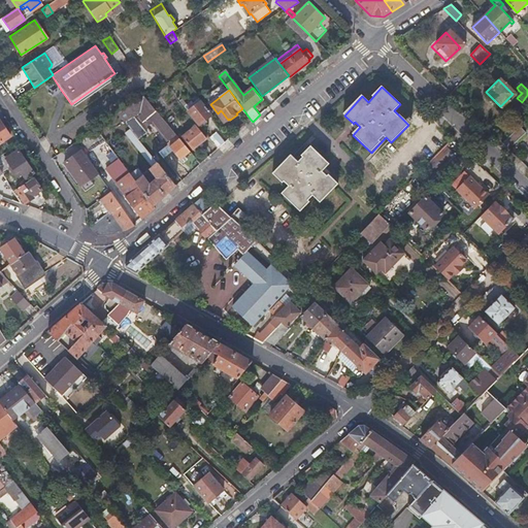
[(136,107),(138,106),(140,104),(150,116),(144,120),(149,124),(153,121),(167,137),(169,136),(173,132),(142,95),(117,113),(125,122),(138,110),(136,107)]
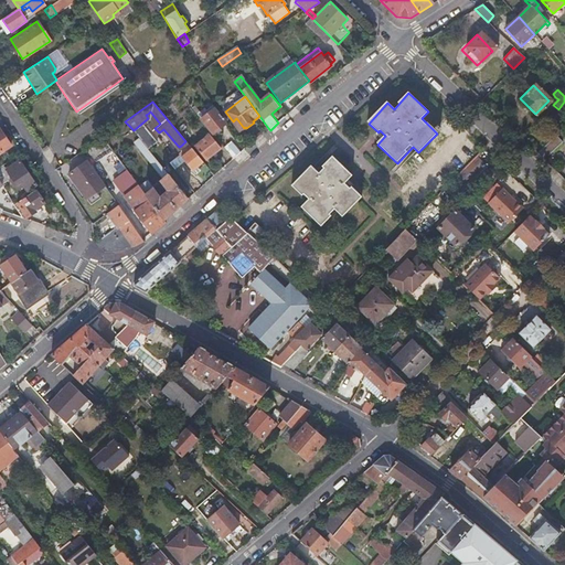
[(225,123),(220,115),(214,108),(209,113),(205,108),(201,112),(198,114),(213,132),(220,127),(225,123)]
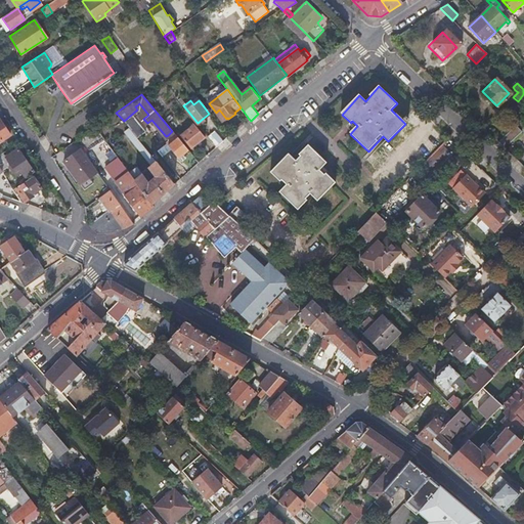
[(0,140),(9,135),(0,120),(0,140)]
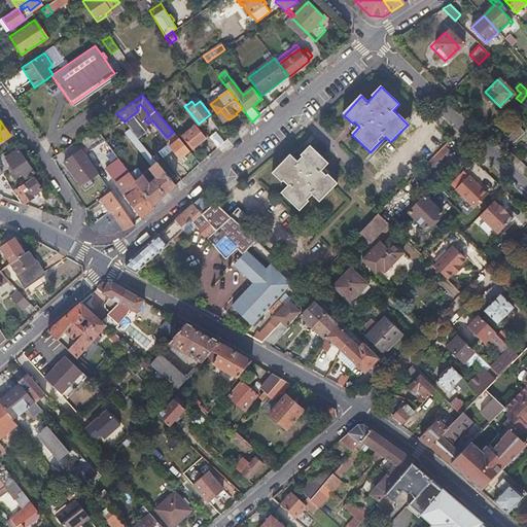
[(197,125),(189,131),(182,137),(192,149),(206,137),(197,125)]
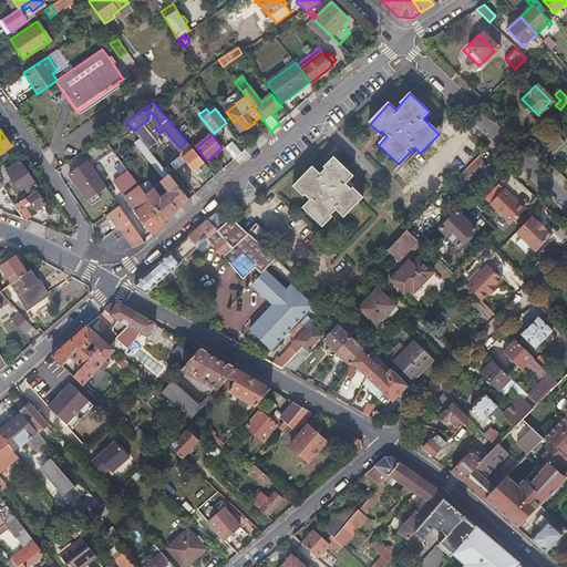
[(538,154),(542,157),(545,161),(564,142),(557,135),(538,154)]
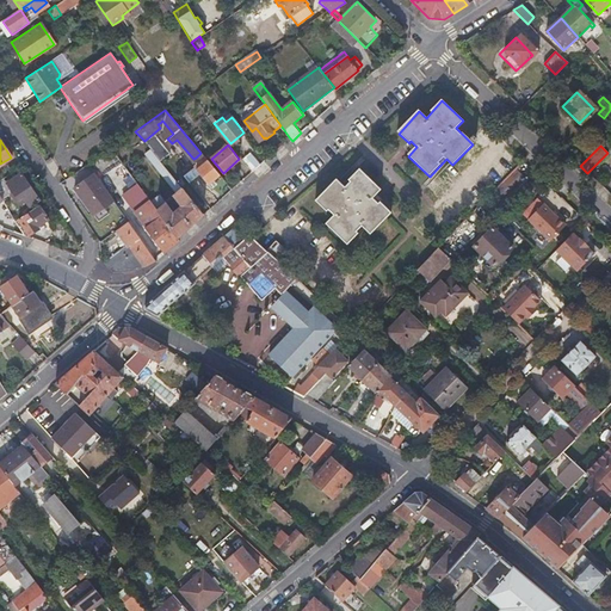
[(87,165),(94,174),(97,178),(119,161),(110,148),(87,165)]
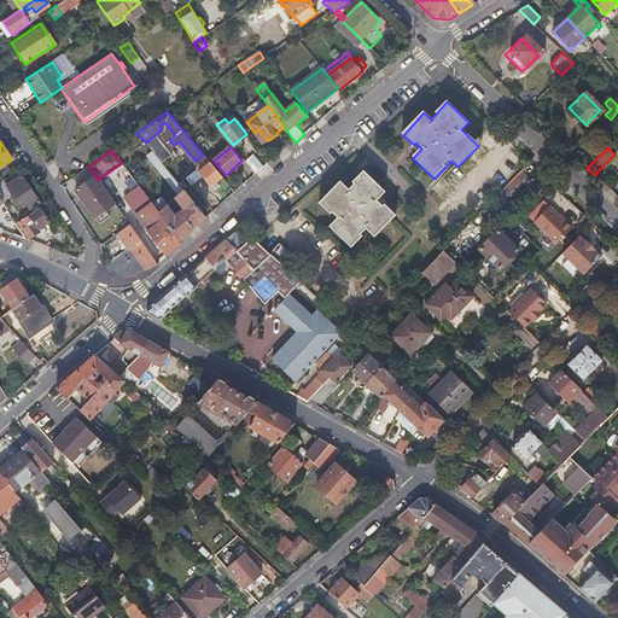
[(167,204),(157,211),(179,239),(207,216),(152,151),(147,156),(179,194),(176,197),(184,208),(175,215),(167,204)]
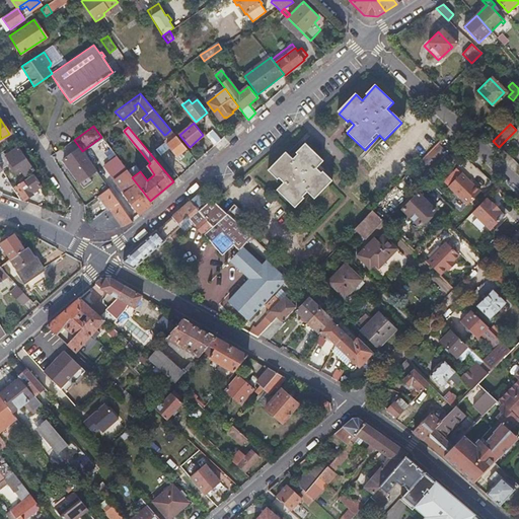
[(215,144),(218,142),(221,139),(213,128),(206,134),(215,144)]
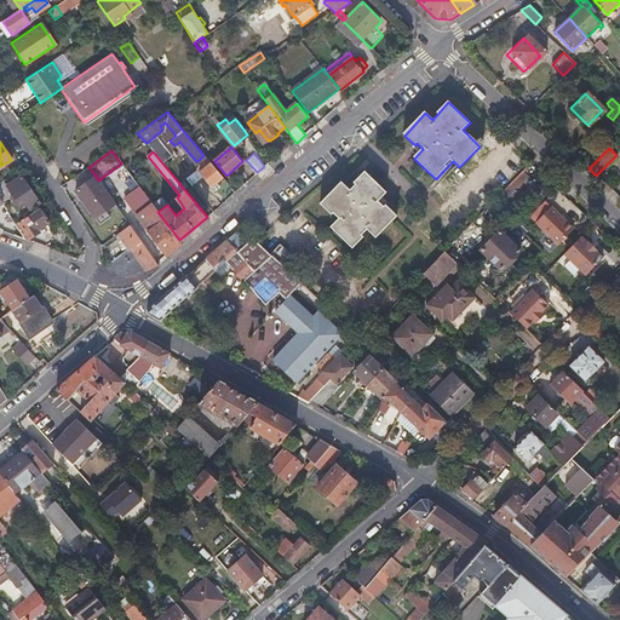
[(197,168),(199,171),(200,172),(199,173),(212,189),(223,179),(208,160),(204,165),(197,168)]
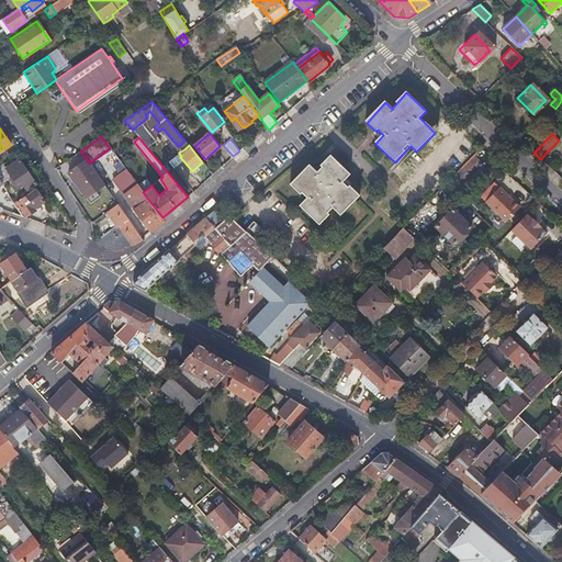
[(169,163),(191,187),(198,180),(176,156),(169,163)]
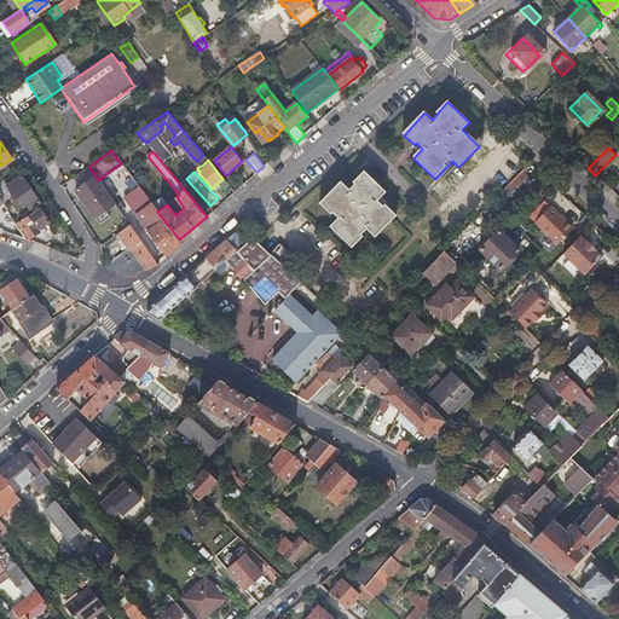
[(386,195),(364,173),(348,190),(341,183),(320,204),(337,220),(331,227),(353,248),(369,232),(376,238),(397,217),(386,207),(383,209),(377,203),(386,195)]
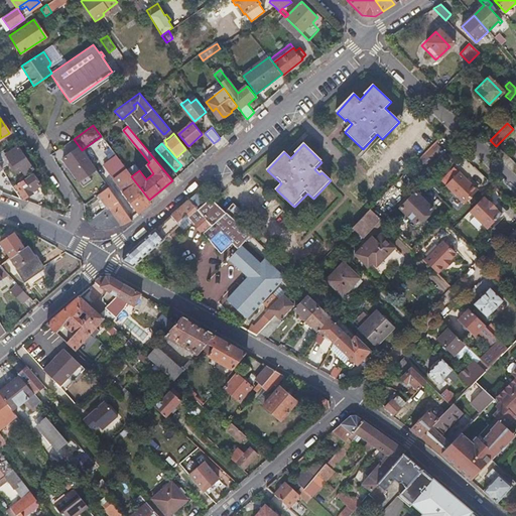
[(303,144),(321,162),(321,161),(303,144)]
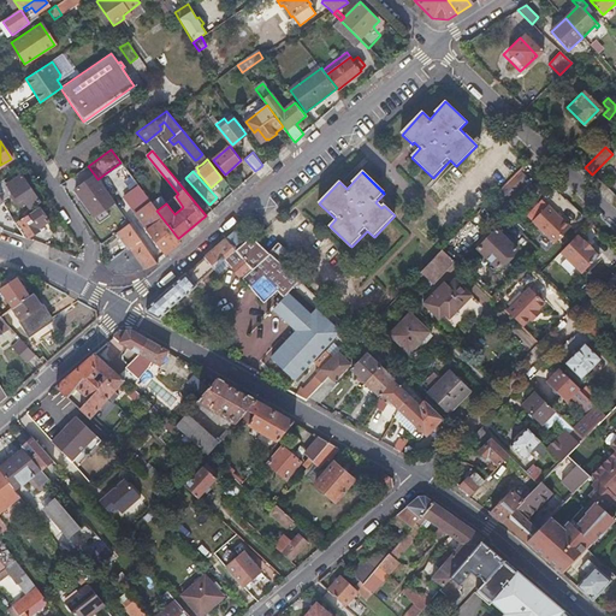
[(12,195),(28,184),(22,176),(7,185),(12,195)]
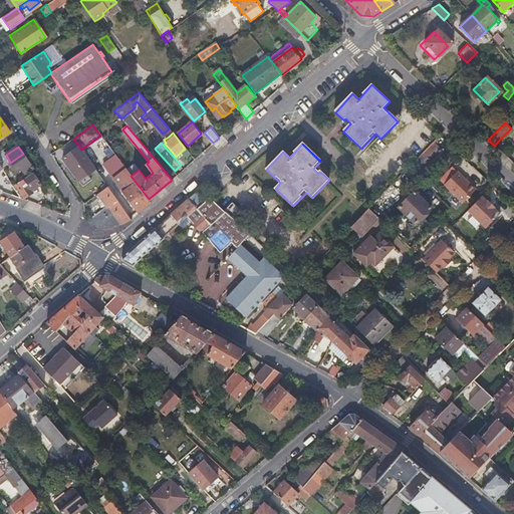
[(81,150),(79,147),(63,159),(79,181),(96,169),(81,150)]
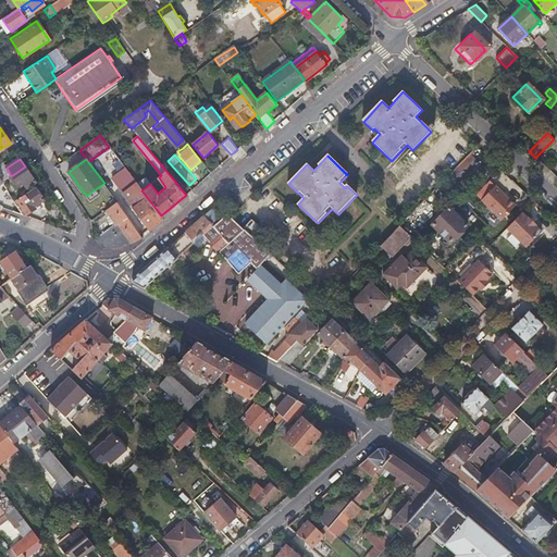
[(460,177),(472,165),(467,159),(454,172),(460,177)]
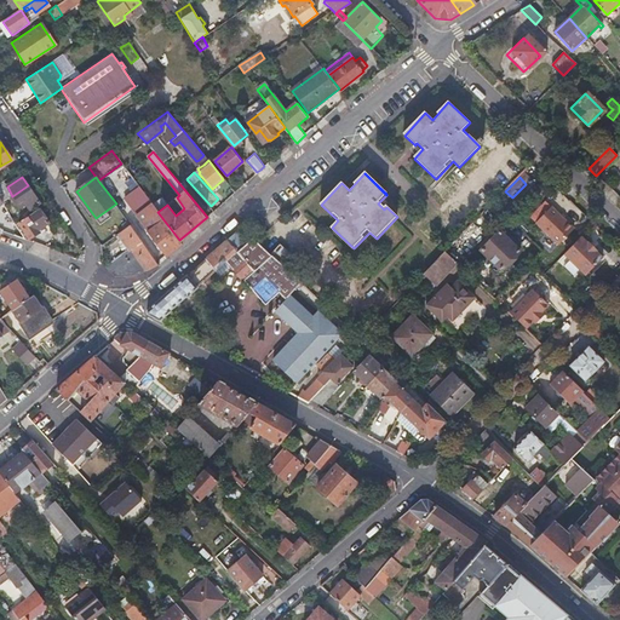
[(541,190),(530,179),(526,184),(512,197),(501,210),(504,212),(509,217),(512,220),(529,204),(541,190)]
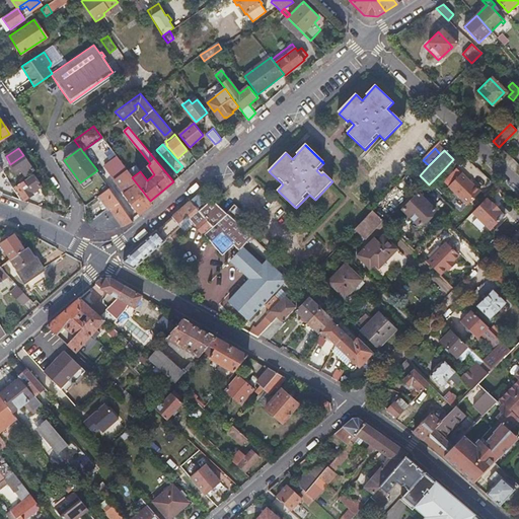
[(33,170),(23,155),(10,164),(8,165),(12,172),(18,167),(24,176),(33,170)]
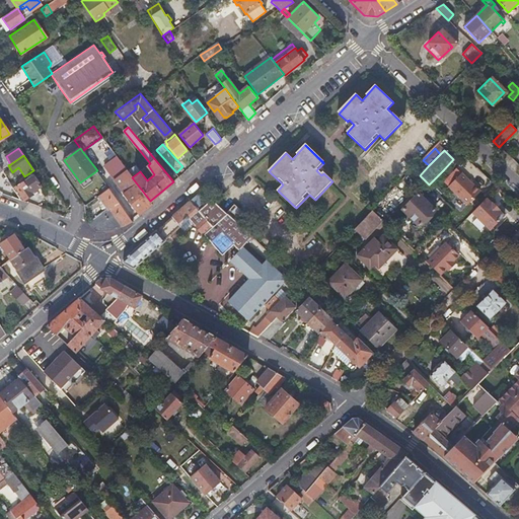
[(150,201),(132,177),(127,170),(116,156),(103,165),(124,194),(123,195),(140,214),(152,203),(150,201)]
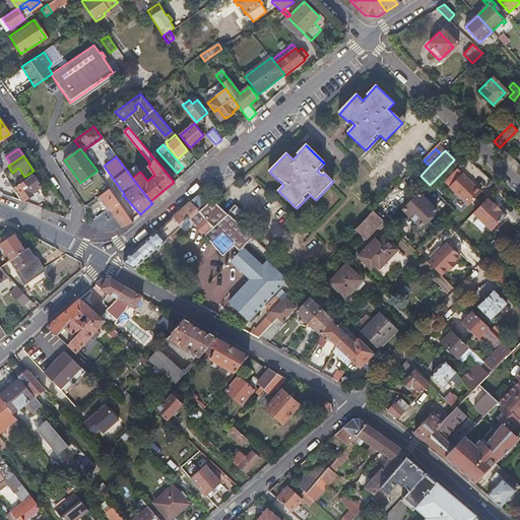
[(135,166),(127,171),(132,178),(140,172),(135,166)]
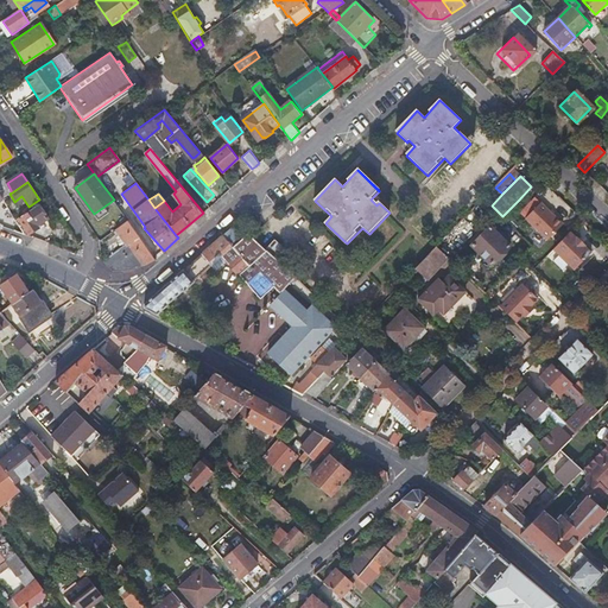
[(540,203),(525,219),(548,240),(563,225),(540,203)]
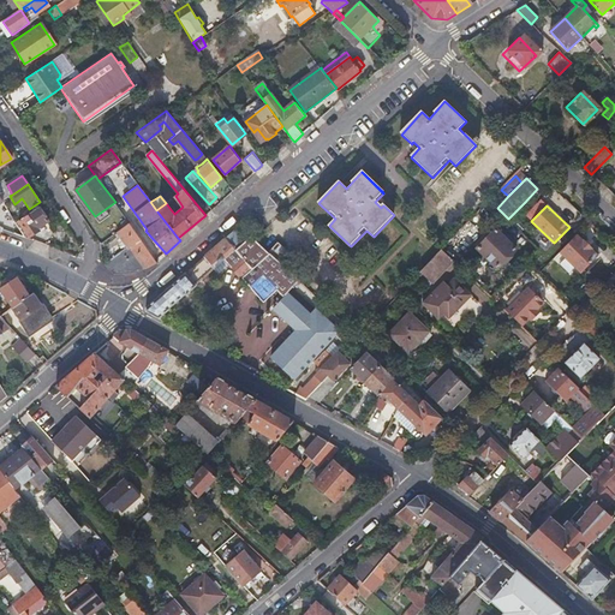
[(29,237),(34,233),(39,230),(37,228),(48,221),(40,208),(18,221),(29,237)]
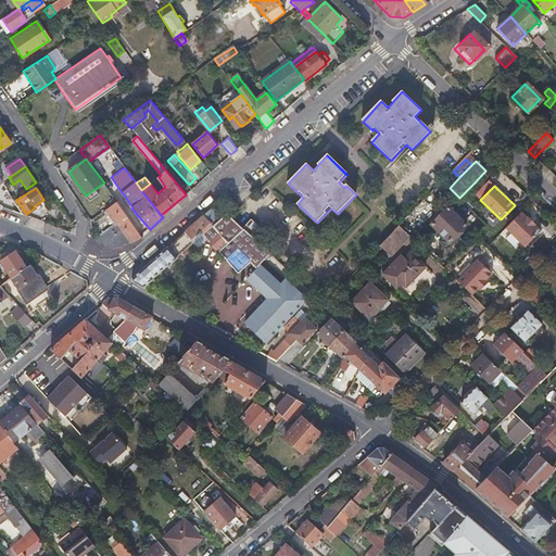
[(116,202),(111,205),(105,210),(123,231),(110,239),(110,248),(123,247),(141,237),(116,202)]
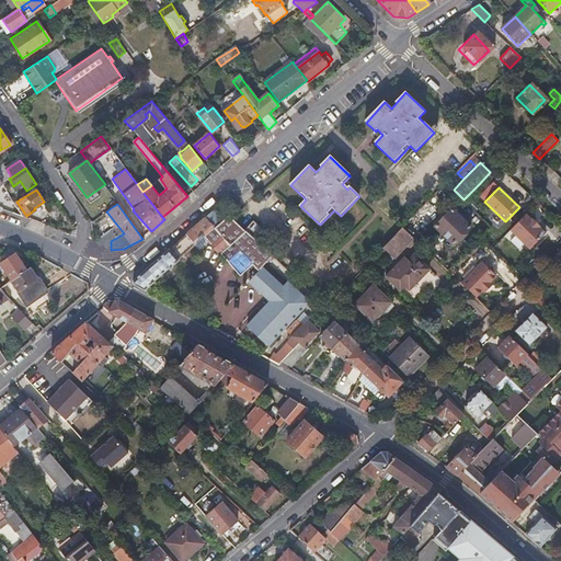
[(215,210),(133,283),(133,285),(145,292),(153,283),(152,283),(167,270),(168,271),(179,261),(178,260),(193,245),(191,243),(201,235),(206,242),(208,242),(220,254),(228,261),(239,251),(258,271),(260,267),(271,256),(252,239),(245,231),(229,216),(226,219),(220,213),(219,214),(215,210)]
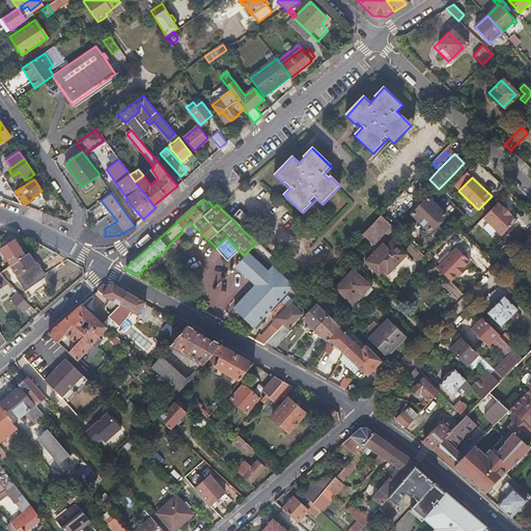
[(412,216),(421,224),(429,232),(446,216),(428,199),(412,216)]
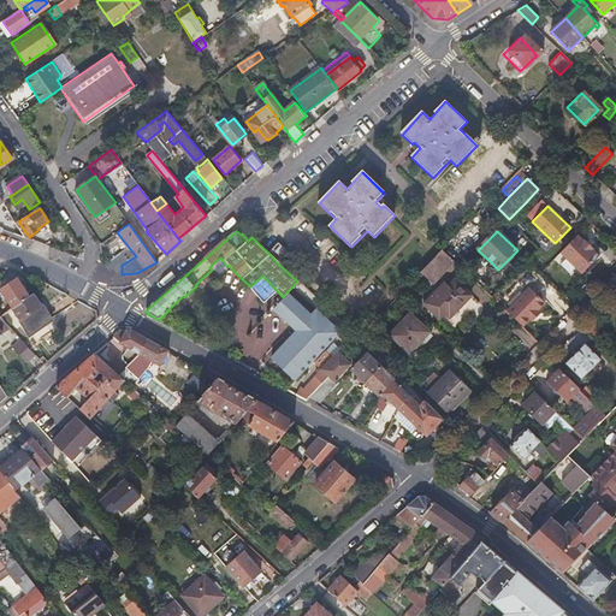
[(578,236),(561,253),(582,273),(599,256),(592,250),(593,249),(585,241),(584,242),(578,236)]
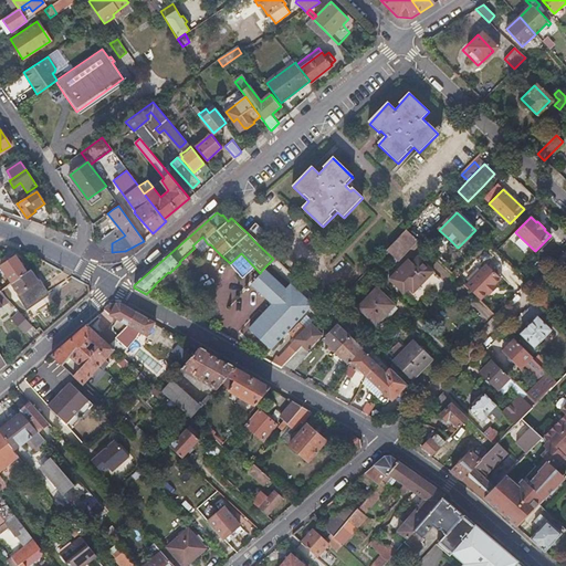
[(420,227),(415,221),(407,230),(412,236),(420,227)]
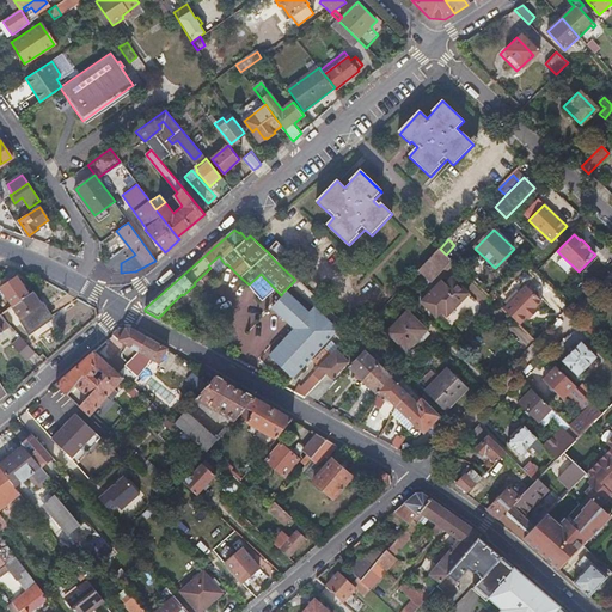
[(277,244),(268,252),(275,261),(285,251),(277,244)]
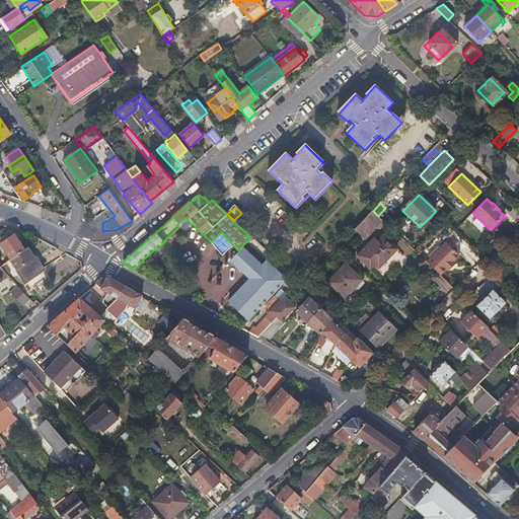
[(373,211),(364,220),(355,230),(365,239),(383,221),(378,216),(373,211)]
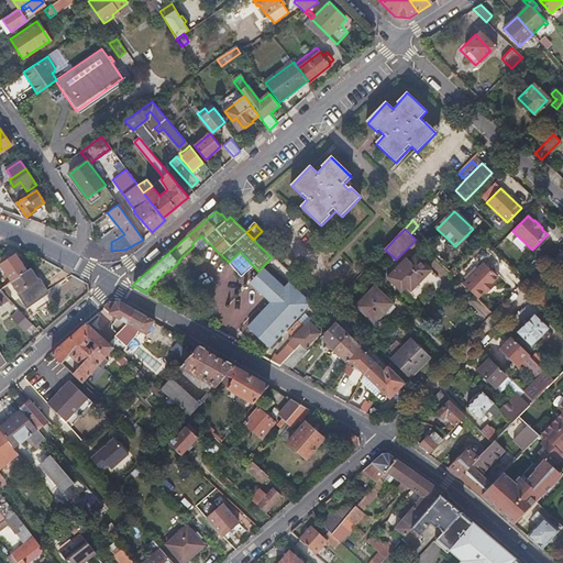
[(198,252),(207,243),(201,235),(191,244),(194,246),(198,252)]
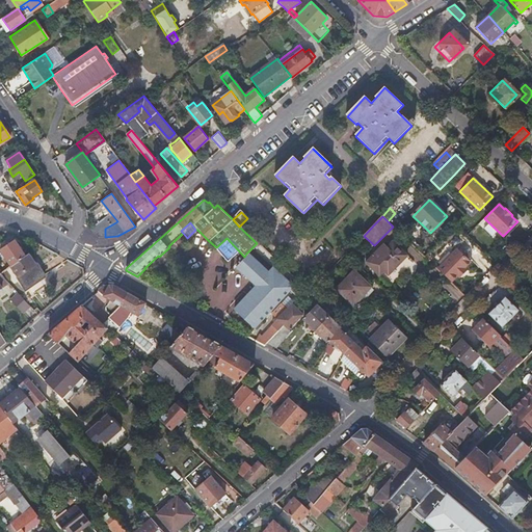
[(100,223),(90,230),(98,238),(105,237),(105,229),(100,223)]
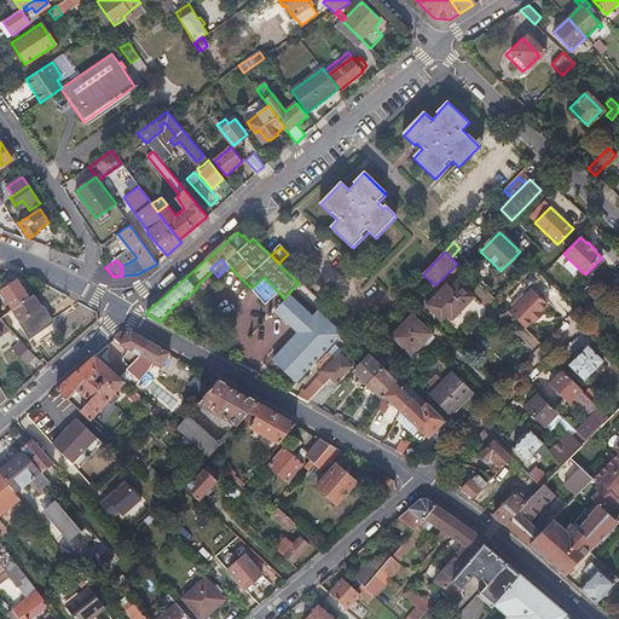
[(0,289),(16,279),(6,270),(0,275),(0,289)]
